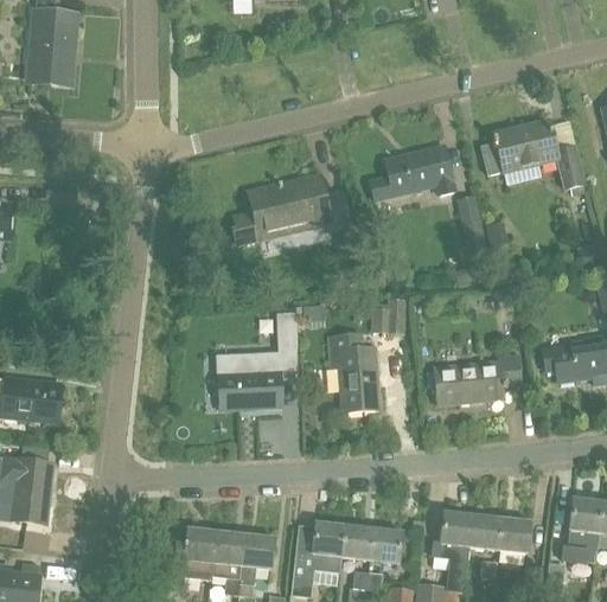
[(37,0),(30,81),(71,84),(77,12),(57,11),(57,0),(37,0)]
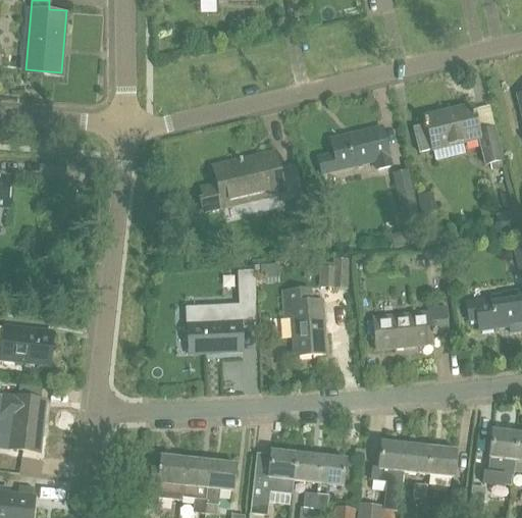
[(521,93),(518,94),(521,111),(506,115),(515,155),(521,153),(521,93)]
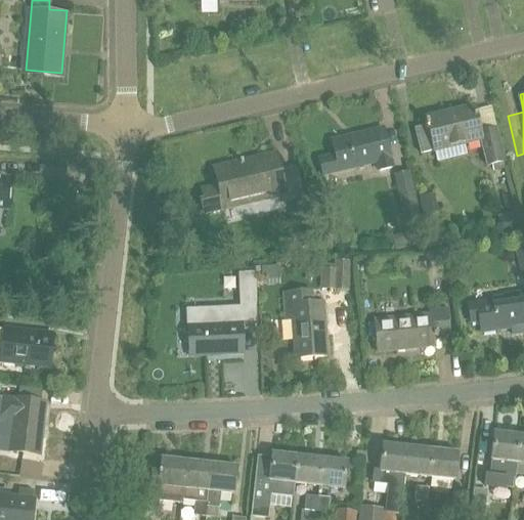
[(481,140),(487,166),(506,161),(497,129),(480,134),(474,106),(426,118),(428,124),(416,127),(422,152),(434,148),(435,152),(436,152),(438,159),(467,152),(466,144),(481,140)]
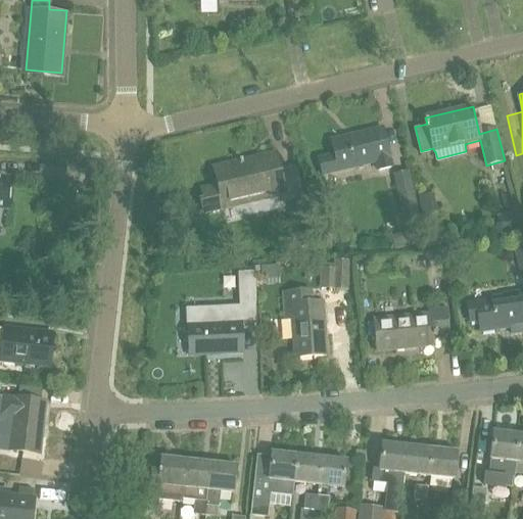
[(318,156),(321,173),(375,159),(377,170),(392,166),(383,126),(331,138),(334,152),(318,156)]
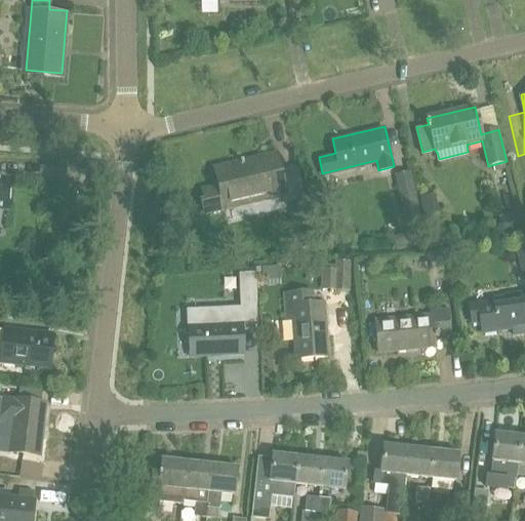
[(214,166),(224,206),(285,193),(286,198),(303,195),(296,166),(281,169),(277,153),(214,166)]
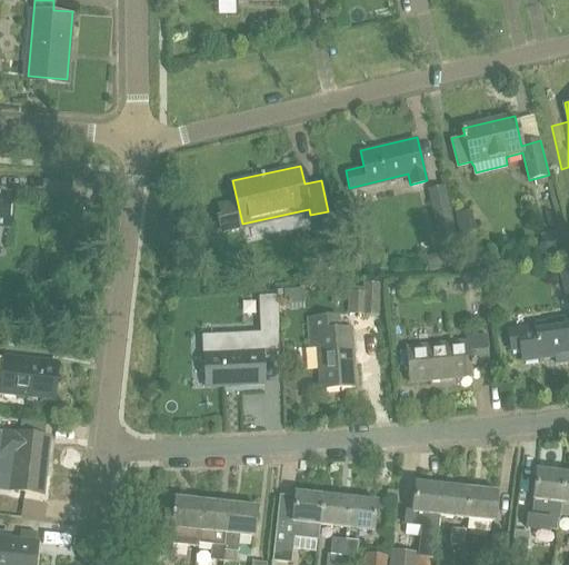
[(431,204),(439,236),(457,233),(449,199),(431,204)]
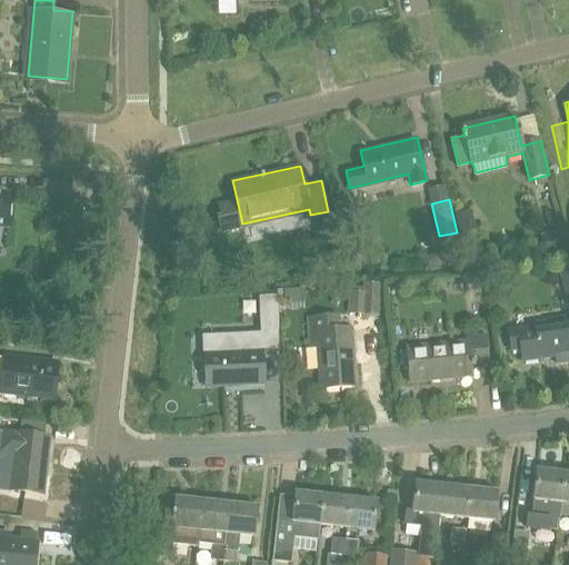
[(455,211),(459,231),(476,227),(471,208),(455,211)]
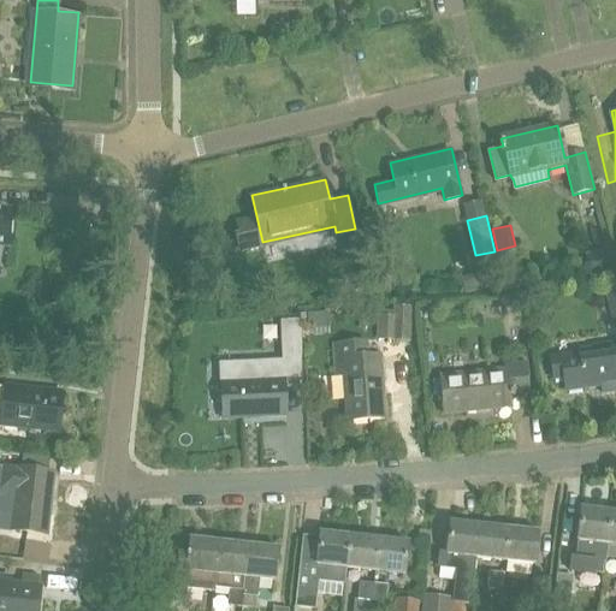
[(585,250),(590,277),(615,272),(615,264),(614,254),(612,245),(585,250)]
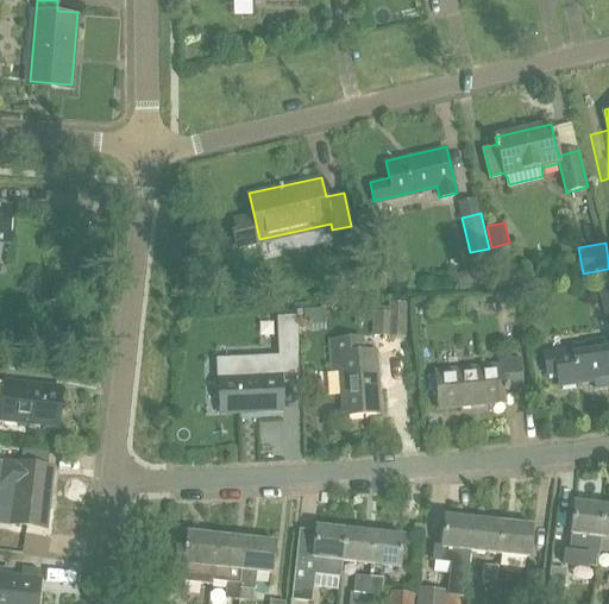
[(493,249),(500,284),(516,281),(515,276),(525,274),(521,262),(513,264),(508,245),(493,249)]
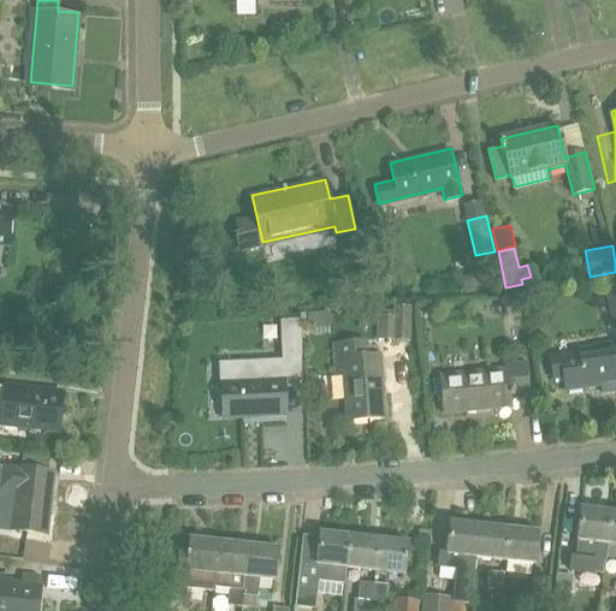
[(461,274),(466,291),(491,285),(487,268),(461,274)]
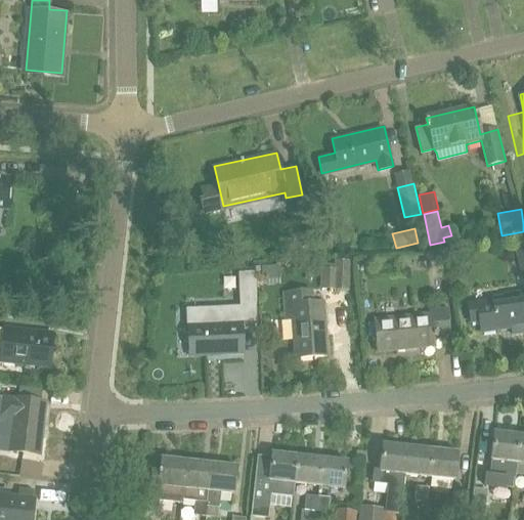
[(297,235),(300,247),(309,244),(306,233),(297,235)]
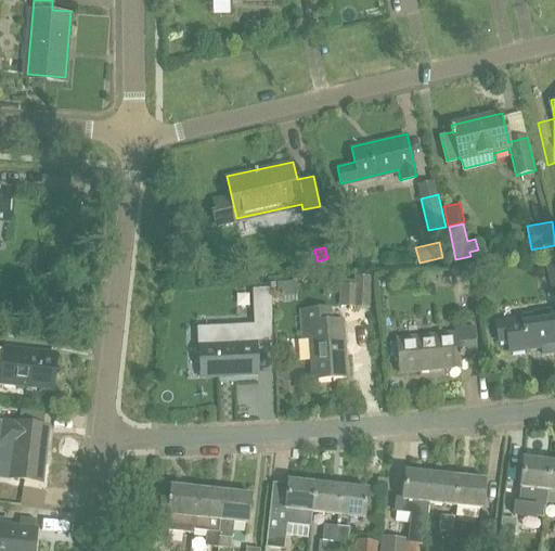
[(554,259),(545,261),(553,293),(554,292),(554,259)]
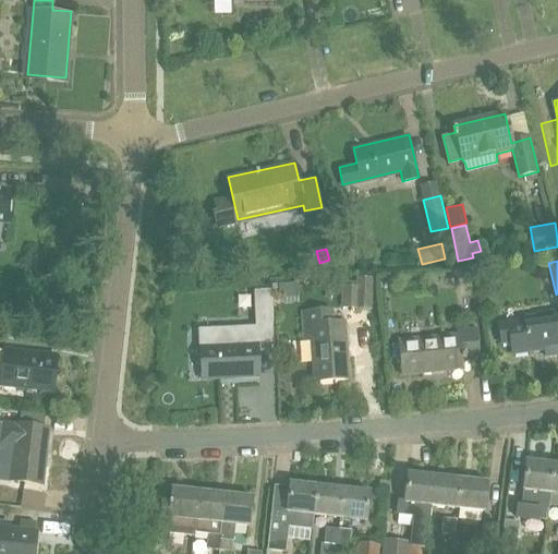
[(340,304),(372,306),(372,284),(373,275),(358,274),(358,282),(342,281),(340,304)]
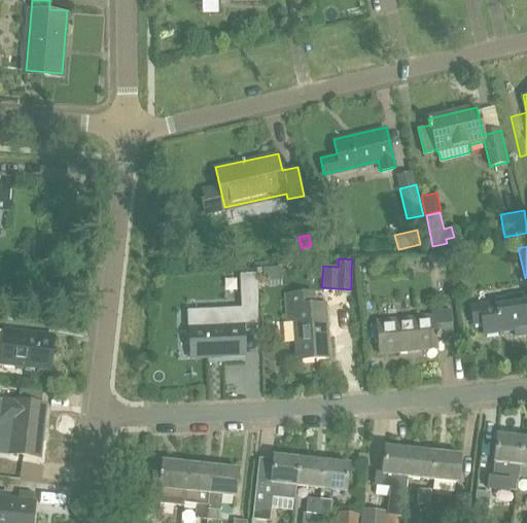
[(242,287),(242,313),(259,312),(258,286),(242,287)]
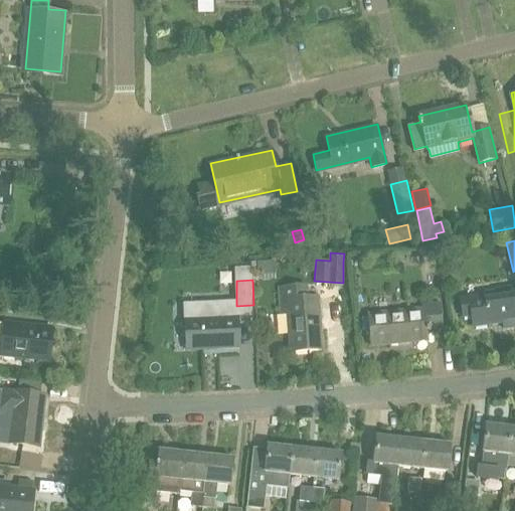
[(290,312),(291,348),(322,347),(320,294),(310,294),(309,283),(279,284),(280,312),(290,312)]
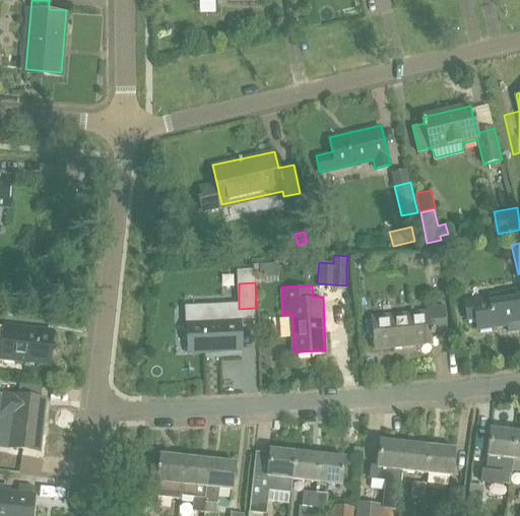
[(507,322),(508,328),(519,325),(519,285),(515,286),(500,288),(500,294),(464,300),(466,316),(474,315),(476,326),(507,322)]
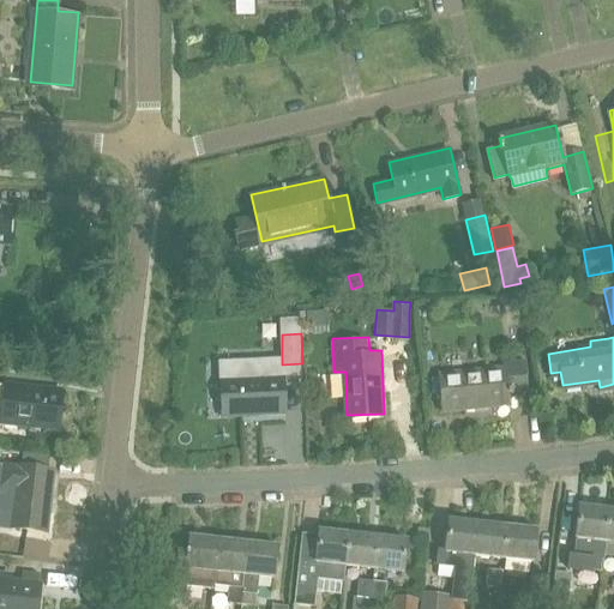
[(438,372),(441,408),(507,402),(506,391),(527,390),(523,357),(504,360),(504,366),(438,372)]
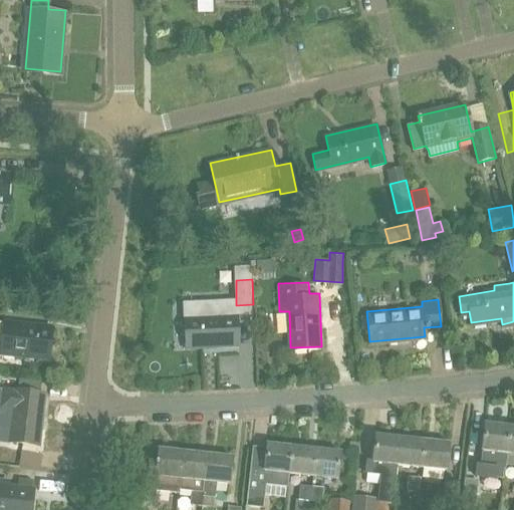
[(184,316),(185,346),(238,344),(236,313),(184,316)]
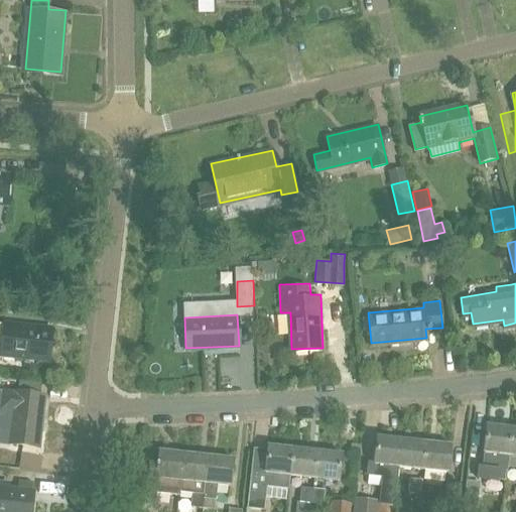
[(0,343),(0,355),(46,362),(51,330),(3,324),(3,322),(0,321),(0,341),(0,342),(0,343)]
